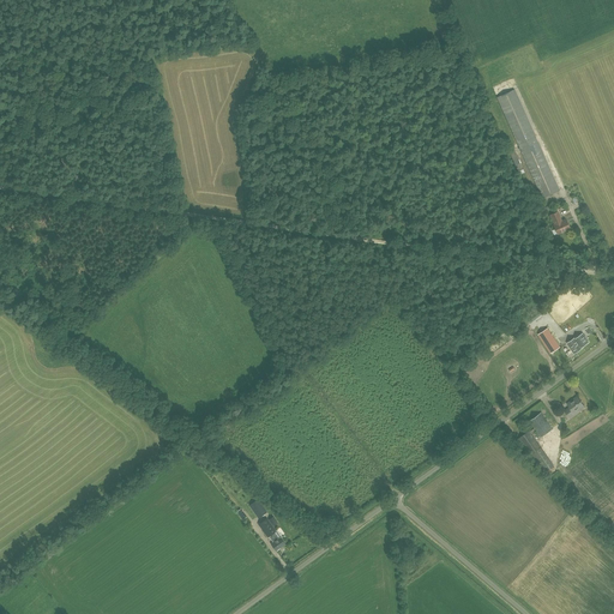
[(542,198),(560,191),(515,89),(497,97),(542,198)]
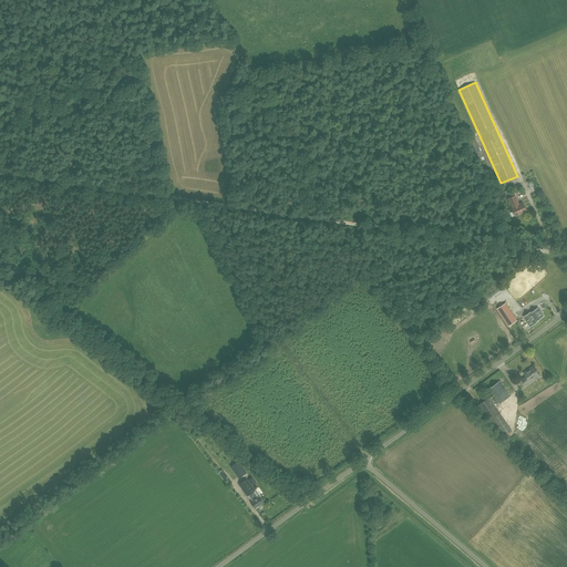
[(515,216),(526,212),(523,203),(518,204),(515,195),(508,198),(512,207),(511,207),(515,216)]
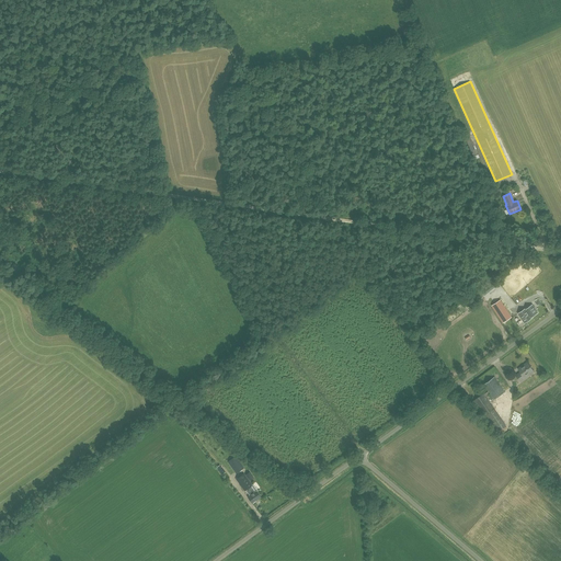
[(487,289),(483,293),(484,294),(499,284),(495,281),(484,288),(487,289)]
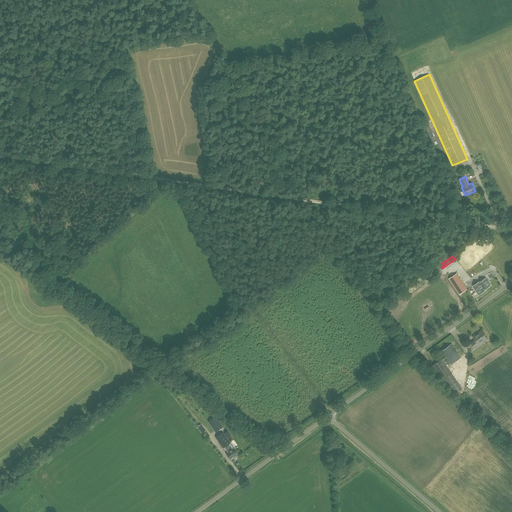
[(467,289),(457,273),(448,278),(459,295),(467,289)]
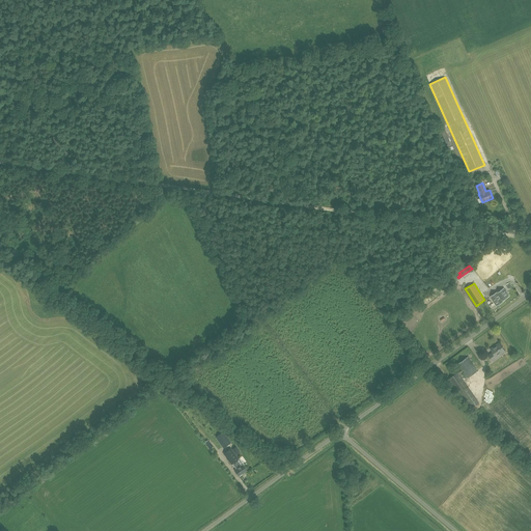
[(498,291),(490,297),(497,306),(509,296),(504,288),(499,292),(498,291)]
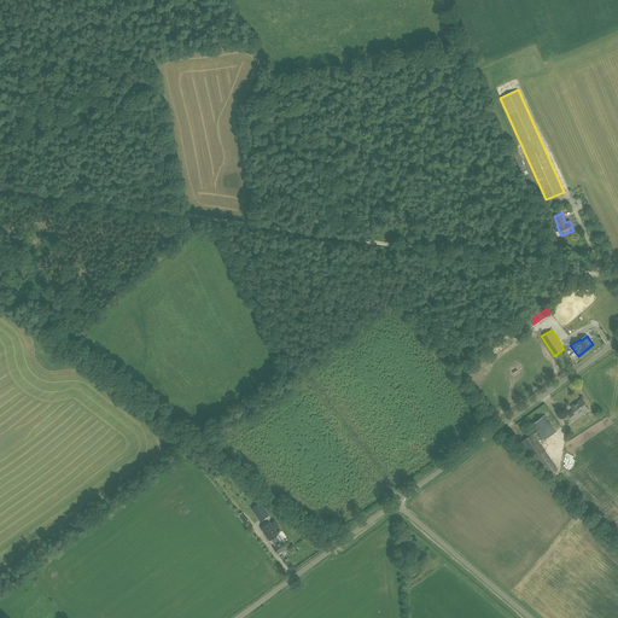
[(579,413),(587,408),(582,400),(576,403),(571,407),(575,410),(572,412),(572,410),(569,413),(573,420),(581,414),(579,413)]
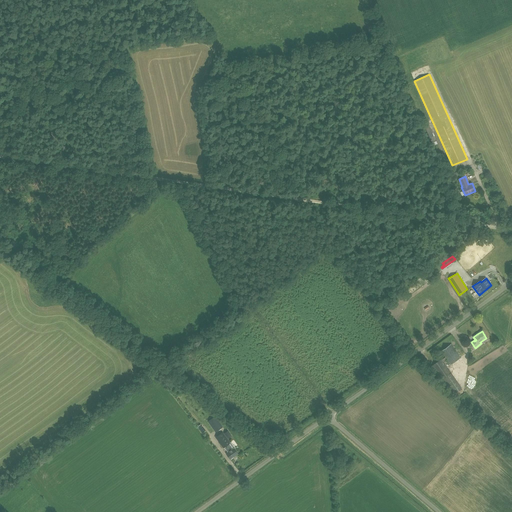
[(451,344),(441,351),(445,357),(447,359),(451,364),(461,357),(451,344)]
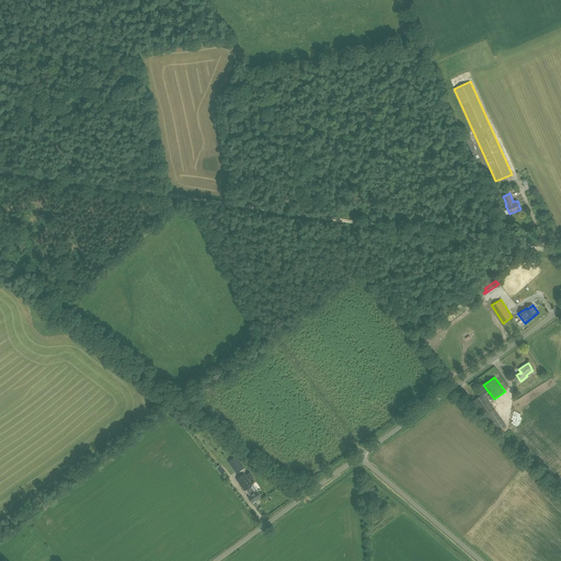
[(490,393),(488,391),(484,395),(483,393),(471,402),(474,407),(478,404),(485,415),(494,409),(485,396),(490,393)]
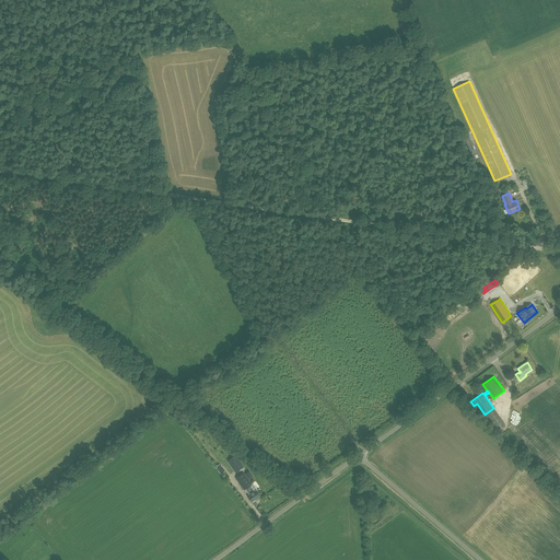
[(505,424),(493,408),(485,415),(491,423),(492,421),(499,430),(505,424)]
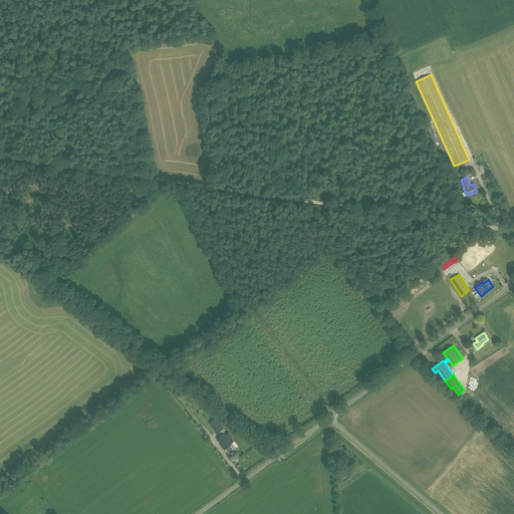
[(216,434),(223,429),(216,418),(209,423),(216,434)]
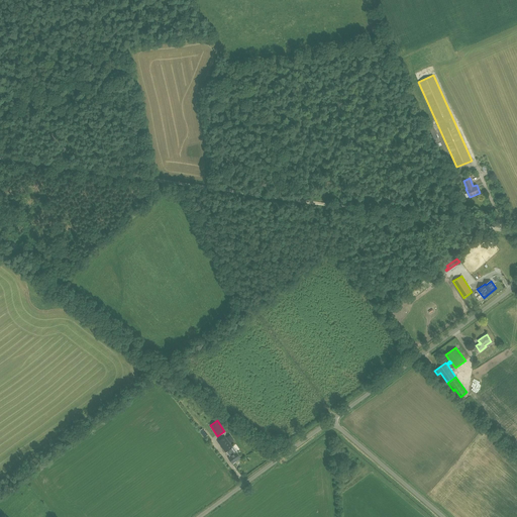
[(237,460),(240,458),(236,452),(237,451),(233,446),(232,447),(224,436),(218,441),(225,452),(226,451),(230,456),(228,457),(232,463),(237,459),(237,460)]
